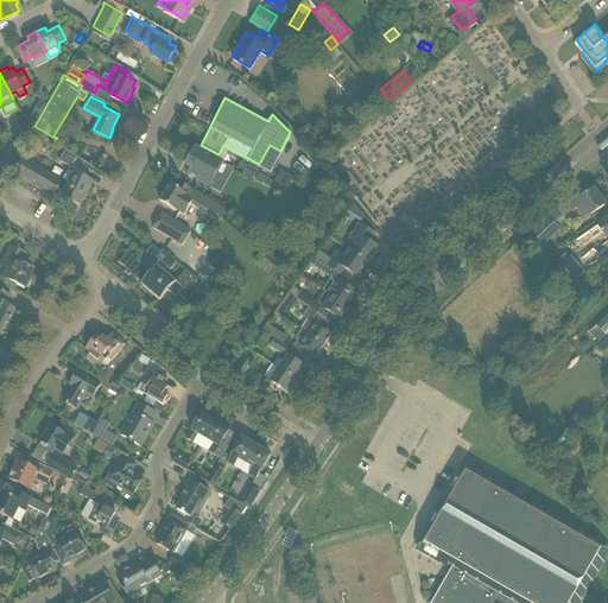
[(43,106),(38,102),(31,113),(37,116),(43,106)]
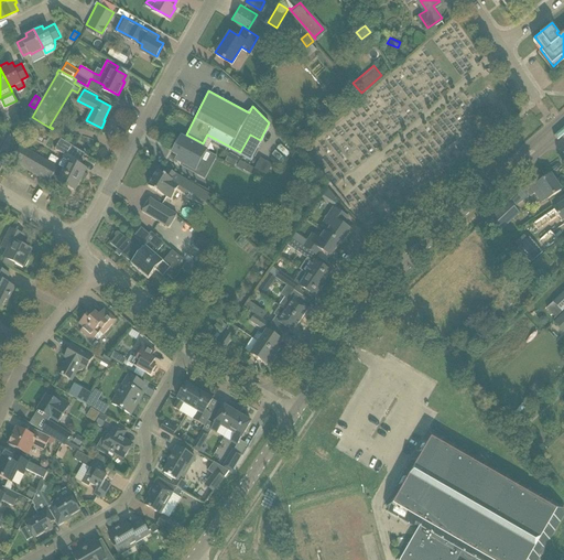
[(11,129),(1,147),(10,151),(15,142),(20,133),(11,129)]
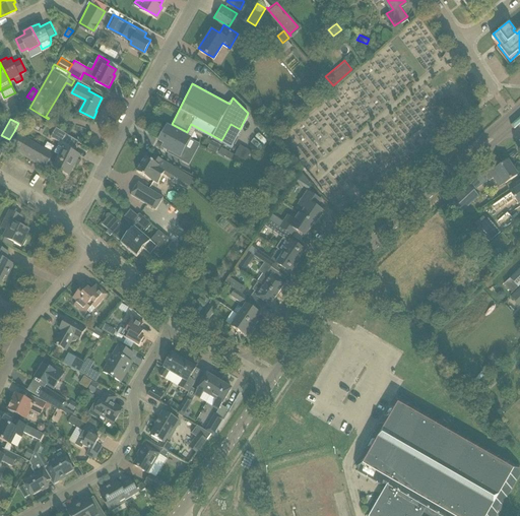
[(259,122),(247,144),(258,150),(268,137),(259,122)]
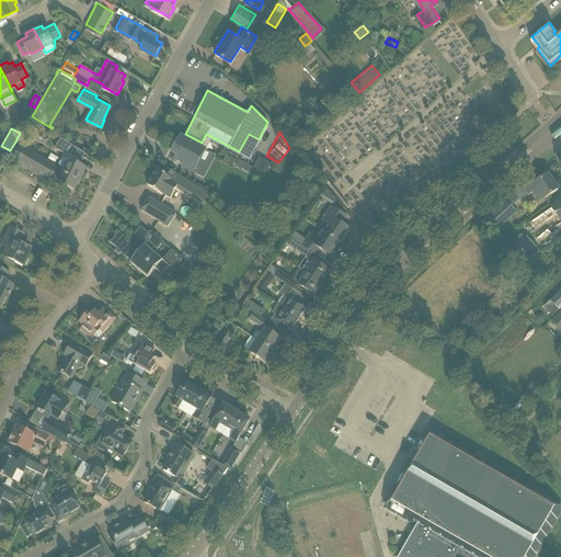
[(202,143),(185,134),(184,134),(181,133),(173,148),(179,150),(176,155),(183,158),(182,161),(204,173),(216,152),(205,147),(206,145),(202,143)]
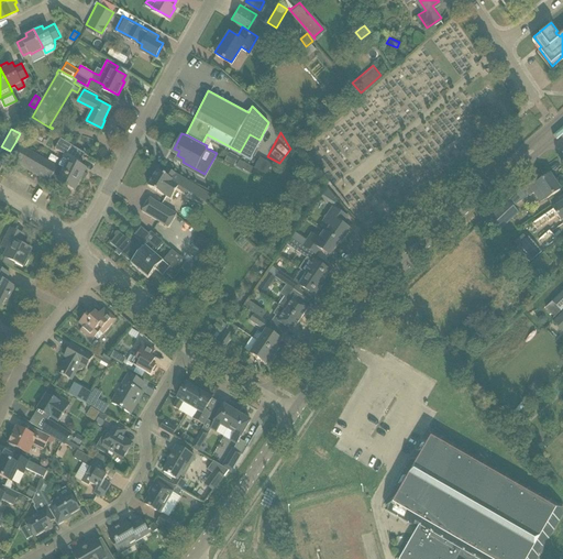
[(61,135),(55,145),(65,151),(57,164),(51,178),(58,183),(61,179),(74,188),(83,174),(85,175),(87,172),(85,170),(87,166),(79,162),(86,151),(61,135)]
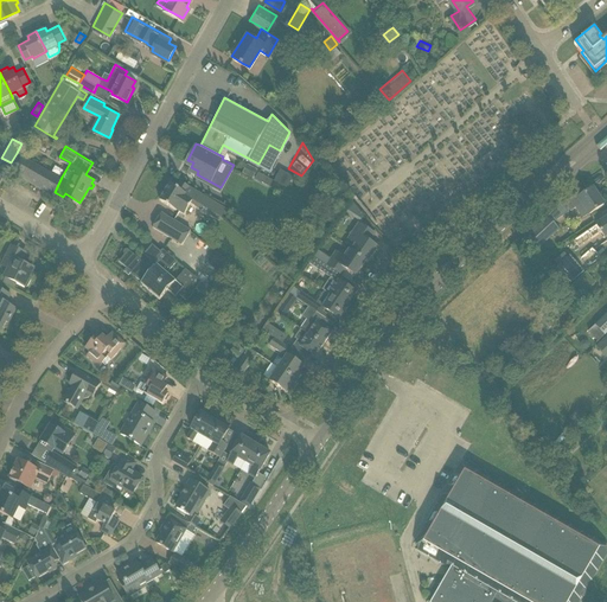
[(10,166),(16,170),(16,168),(23,157),(17,153),(11,162),(10,166)]
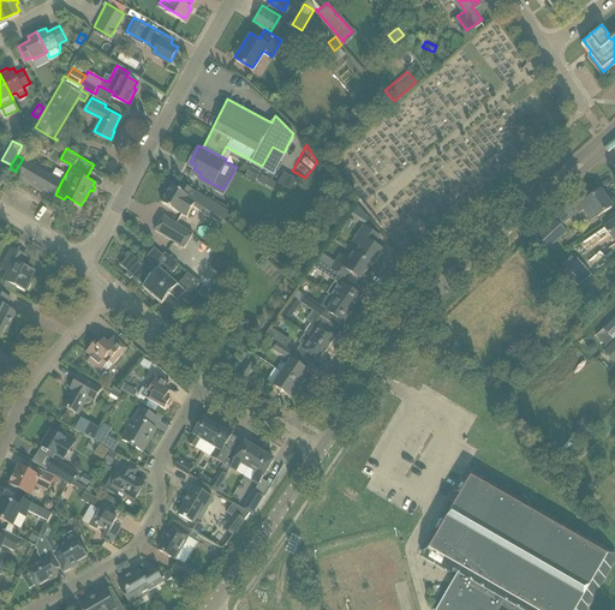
[(55,195),(63,179),(24,157),(23,159),(16,171),(16,172),(16,173),(55,195)]
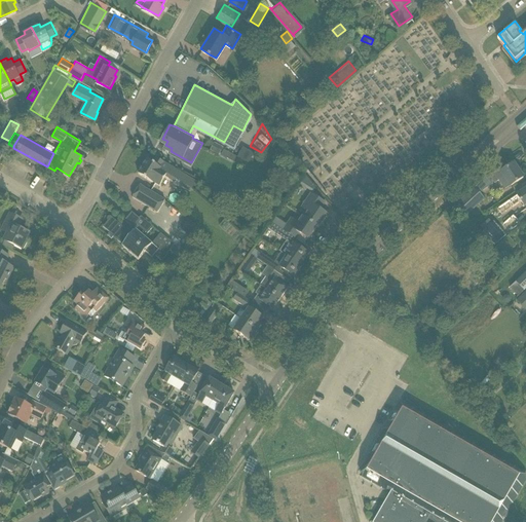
[(217,141),(213,148),(220,152),(224,145),(217,141)]
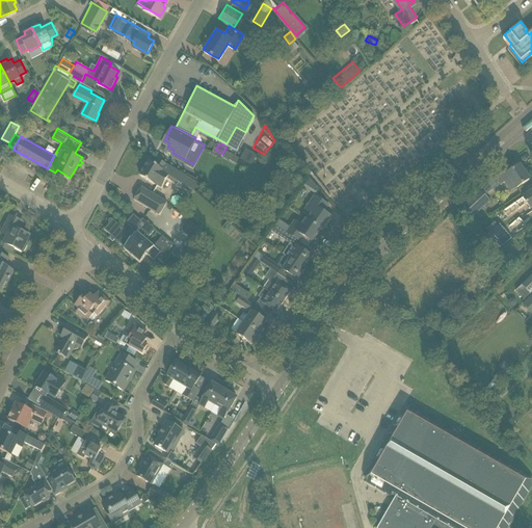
[(245,146),(240,156),(250,161),(257,152),(245,146)]
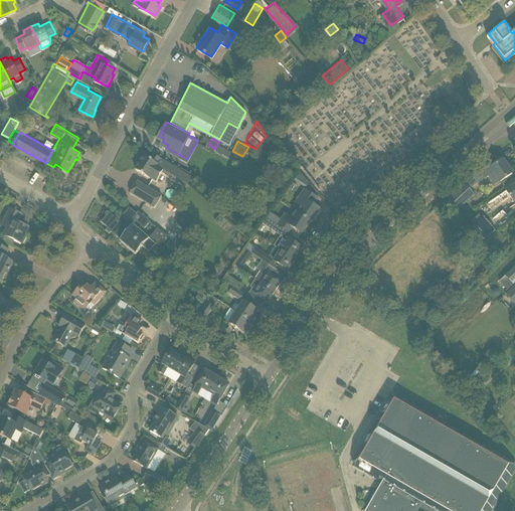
[(219,144),(216,149),(221,152),(224,147),(219,144)]
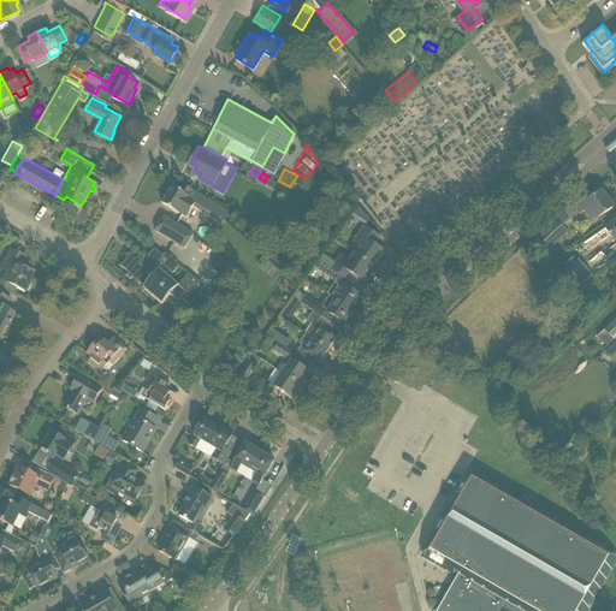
[(172,183),(161,200),(178,209),(179,209),(187,214),(194,203),(195,201),(202,207),(208,196),(183,181),(179,188),(172,183)]
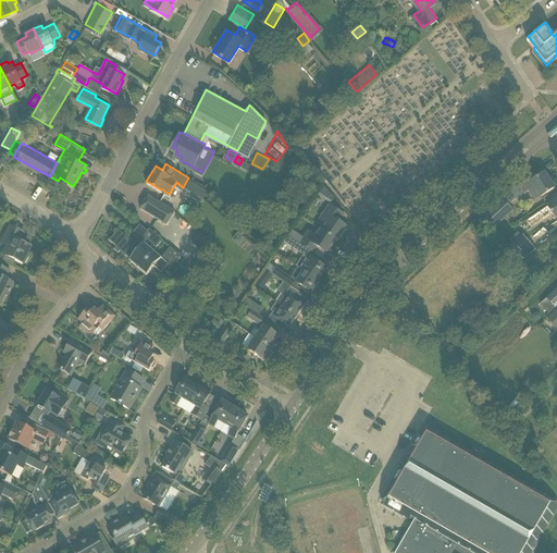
[(515,177),(521,186),(523,189),(528,187),(534,196),(540,193),(541,194),(554,184),(544,170),(531,179),(525,170),(515,177)]
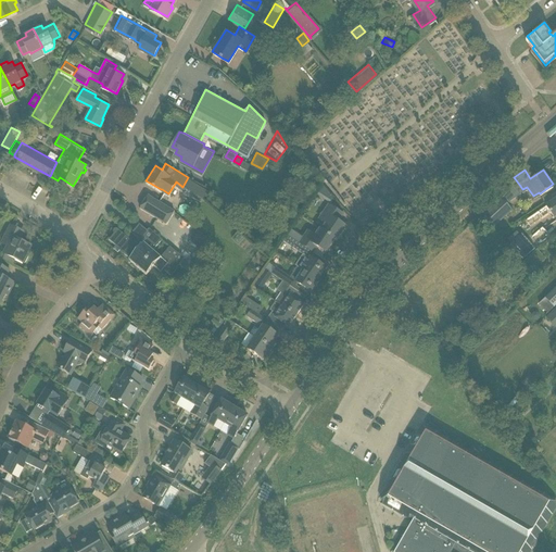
[(515,183),(502,196),(506,201),(520,191),(515,183)]
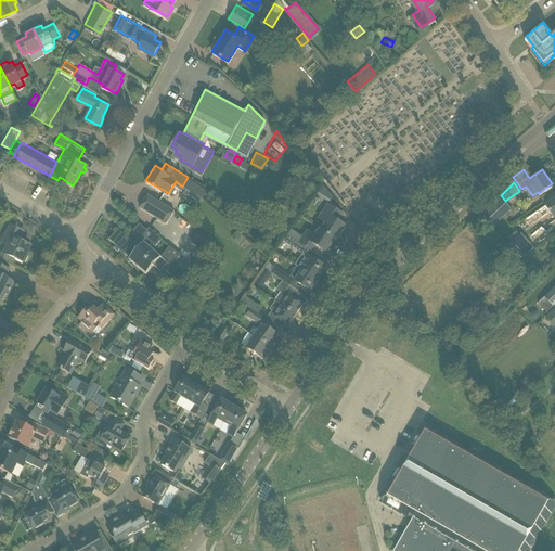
[(198,183),(194,191),(203,196),(207,189),(198,183)]
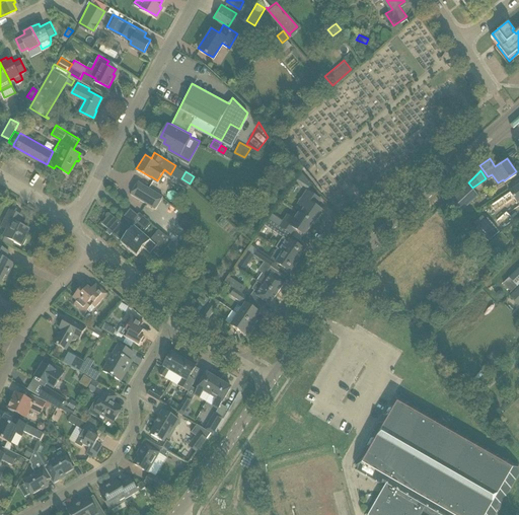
[(306,186),(310,180),(300,172),(296,176),(306,186)]
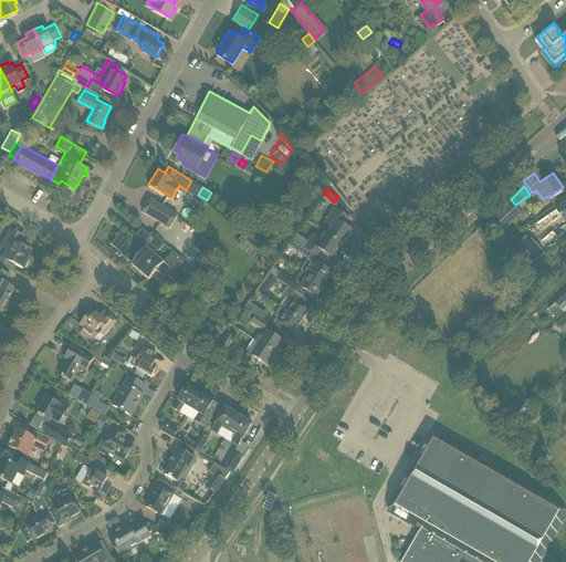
[(177,211),(152,196),(143,209),(169,225),(177,211)]
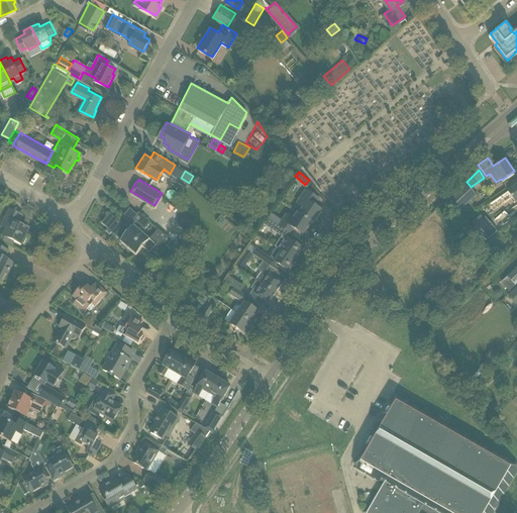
[(467,182),(450,196),(459,207),(476,192),(471,187),(467,182)]
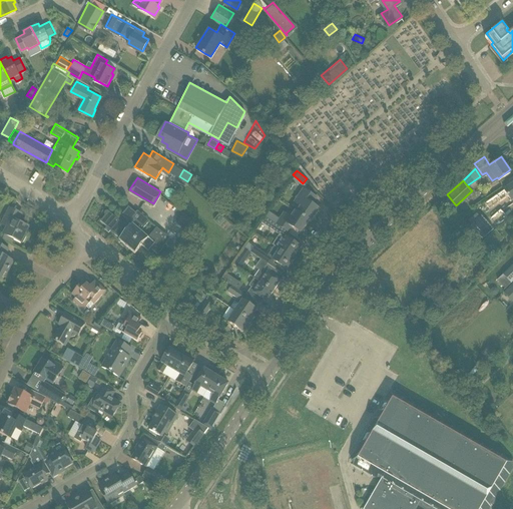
[(499,212),(492,218),(498,225),(512,210),(512,205),(509,202),(508,200),(512,197),(512,180),(495,193),(501,202),(495,208),(499,212)]
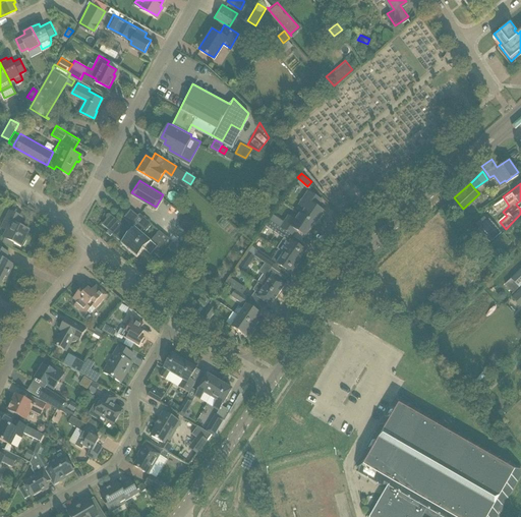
[(322,198),(308,189),(299,202),(305,207),(301,213),(314,222),(315,223),(325,210),(314,204),(319,196),(322,198)]
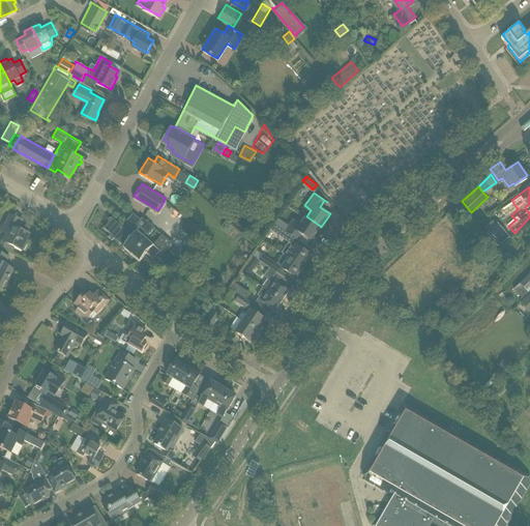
[(187,255),(162,232),(153,242),(146,236),(154,226),(143,215),(141,217),(133,211),(125,220),(134,227),(131,230),(127,227),(126,228),(113,216),(112,215),(111,215),(110,215),(109,216),(109,217),(108,217),(108,218),(109,220),(110,222),(107,226),(112,231),(111,233),(124,244),(123,245),(140,260),(147,252),(153,257),(156,254),(164,259),(172,250),(183,259),(187,255)]
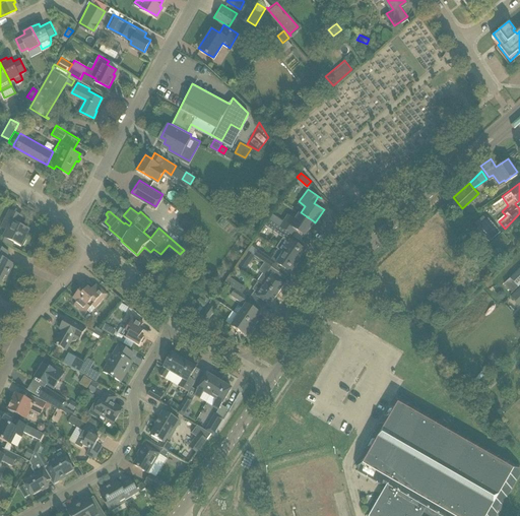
[(10,208),(5,217),(1,224),(9,229),(4,239),(12,243),(13,240),(20,244),(28,228),(18,222),(22,214),(10,208)]
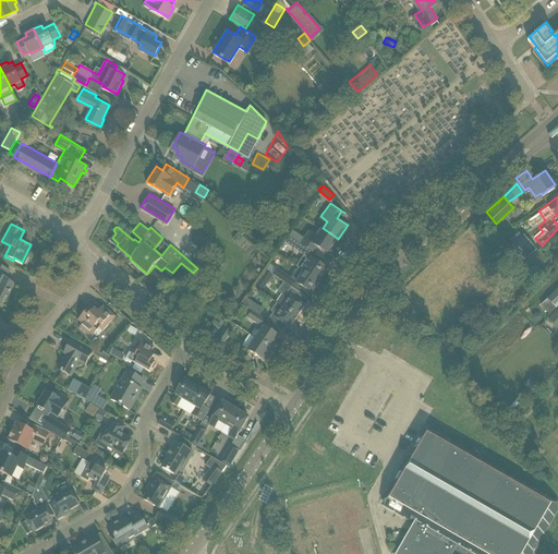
[(301,241),(313,249),(315,250),(313,248),(316,243),(327,251),(337,238),(323,228),(322,227),(316,233),(308,229),(303,237),(301,241)]
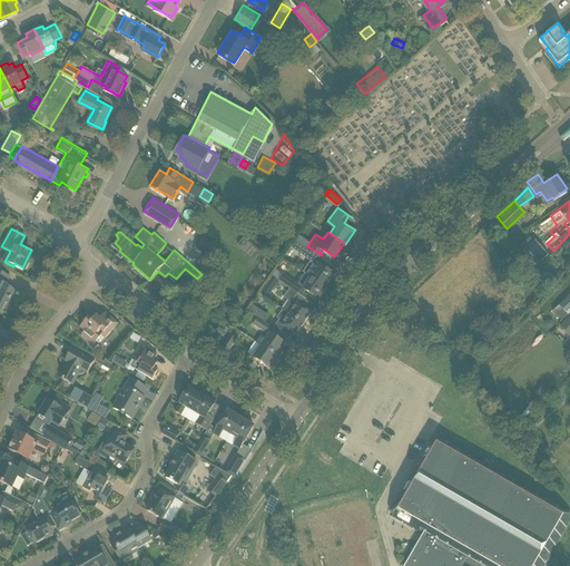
[(304,271),(326,284),(334,272),(315,260),(320,254),(307,246),(303,243),(295,238),(291,244),(298,250),(311,257),(303,269),(304,271)]
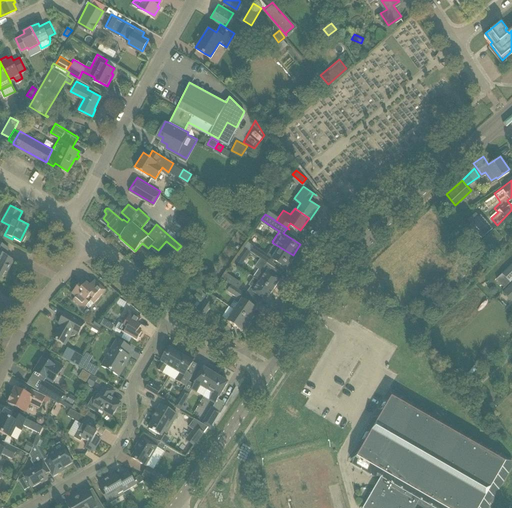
[(483,215),(470,228),(480,238),(493,226),(483,215)]
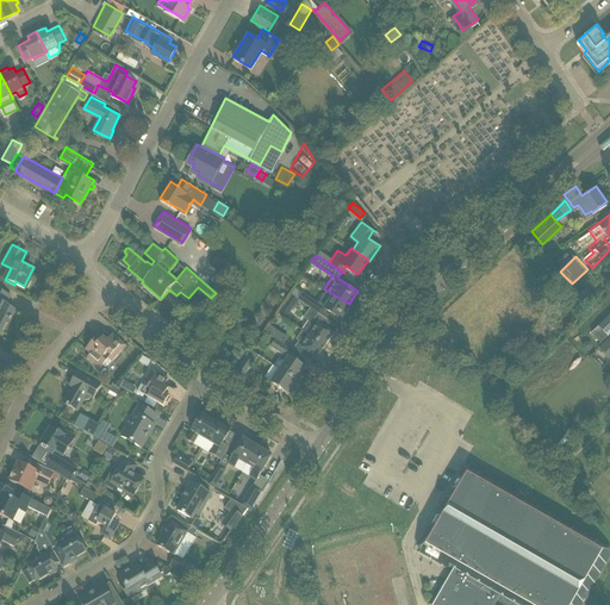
[(571,287),(579,297),(598,279),(590,269),(571,287)]
